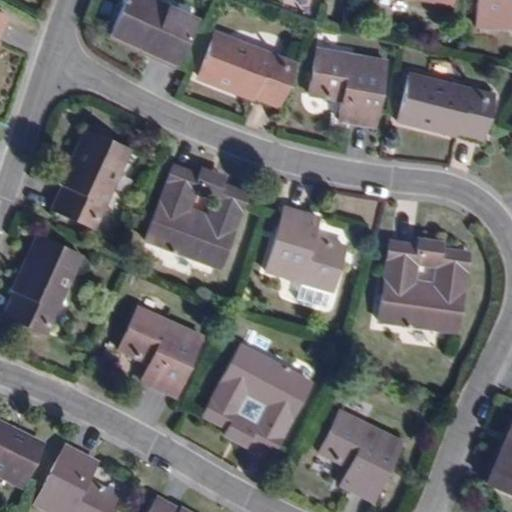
[(175,65),(195,20),(150,0),(124,0),(112,29),(155,49),(153,54),(175,65)]
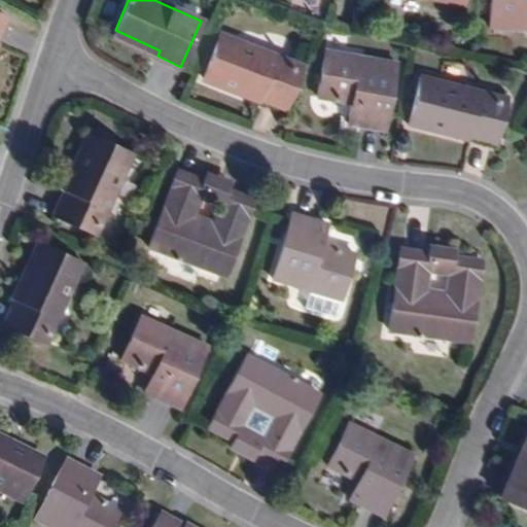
[(526,29),(526,0),(489,0),(489,29),(526,29)]
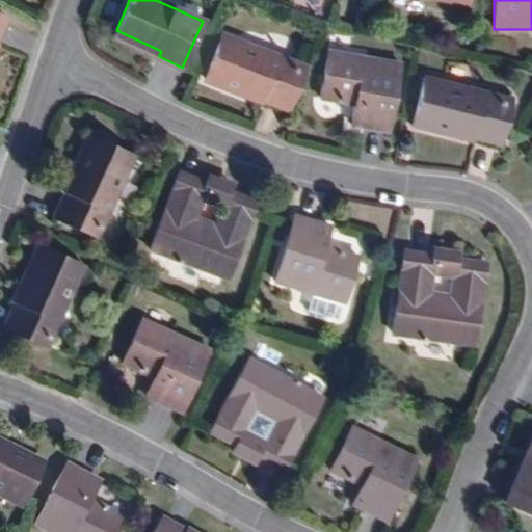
[(161,51),(116,30),(113,35),(159,56),(161,51)]
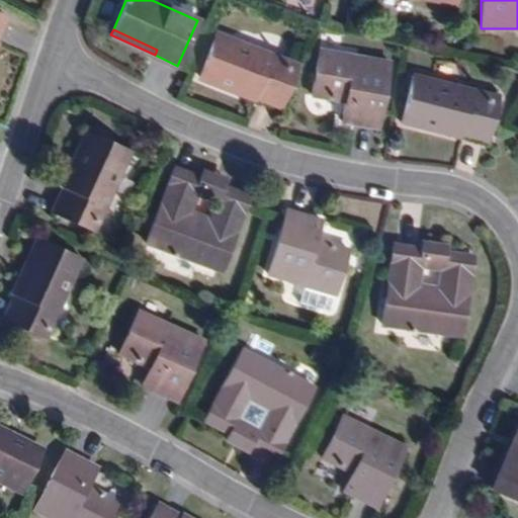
[(278,106),(295,64),(216,32),(199,75),(278,106)]
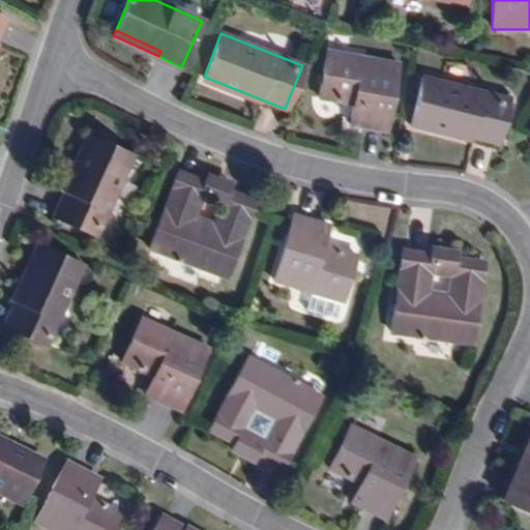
[(387,130),(399,63),(327,52),(320,92),(336,95),(335,100),(354,104),(351,124),(387,130)]
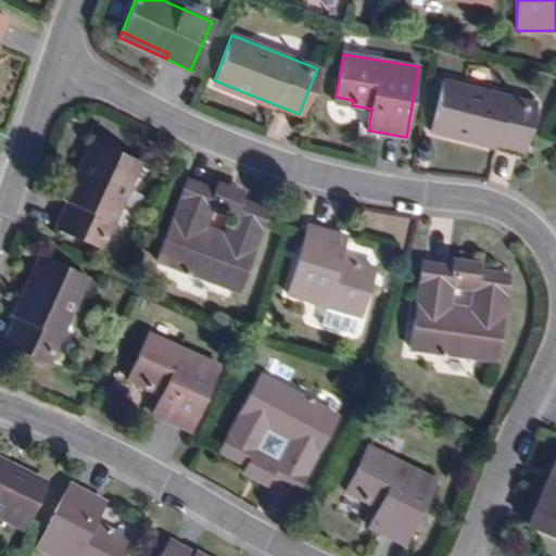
[(521,153),(533,105),(444,83),(431,130),(521,153)]
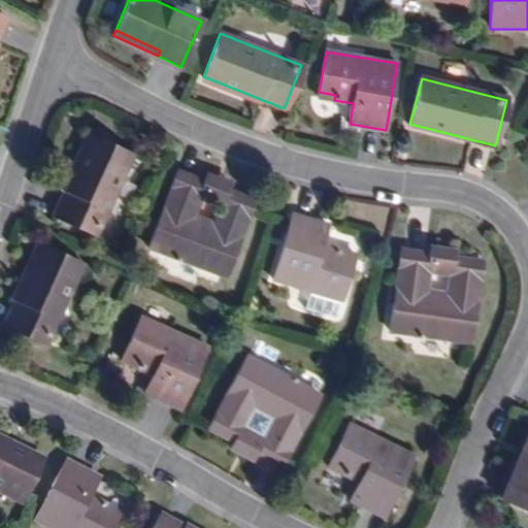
[(94,236),(132,157),(92,137),(54,216),(94,236)]
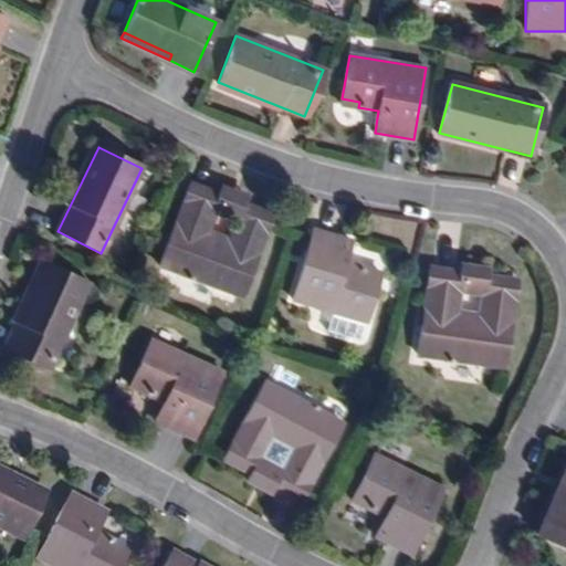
[(241,297),(273,217),(243,205),(237,202),(230,220),(240,224),(231,244),(201,233),(209,212),(219,217),(226,198),(219,196),(190,184),(158,265),(241,297)]
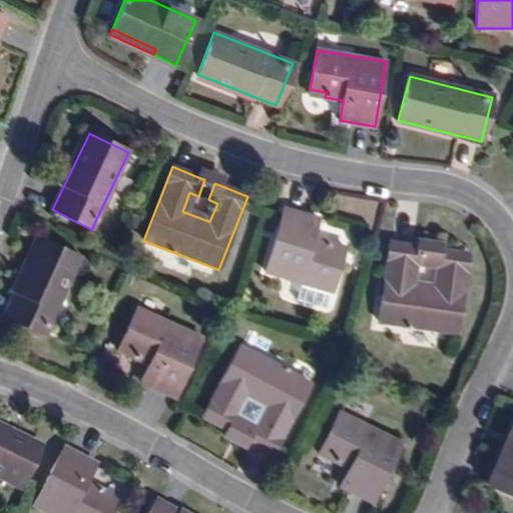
[(220,185),(223,177),(201,169),(198,177),(204,179),(214,183),(220,185)]
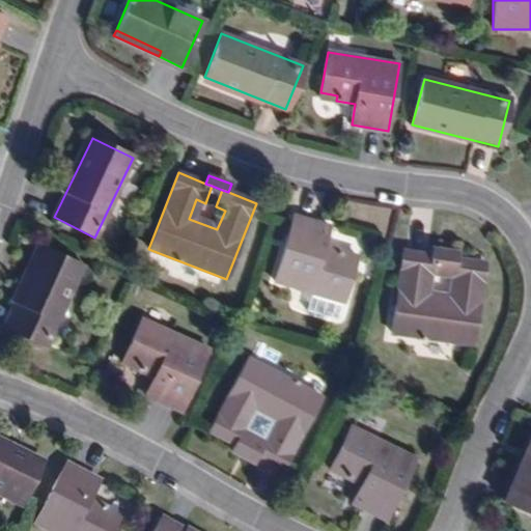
[(341,303),(354,262),(339,257),(341,252),(322,246),(329,226),(294,215),(273,281),(311,294),(306,310),(335,320),(341,303)]
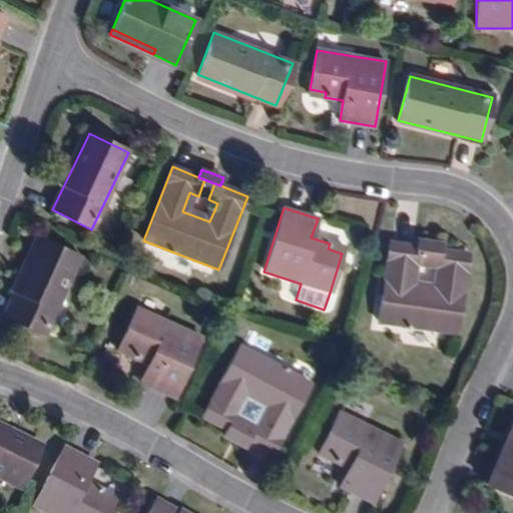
[(44,334),(79,257),(39,238),(4,316),(44,334)]
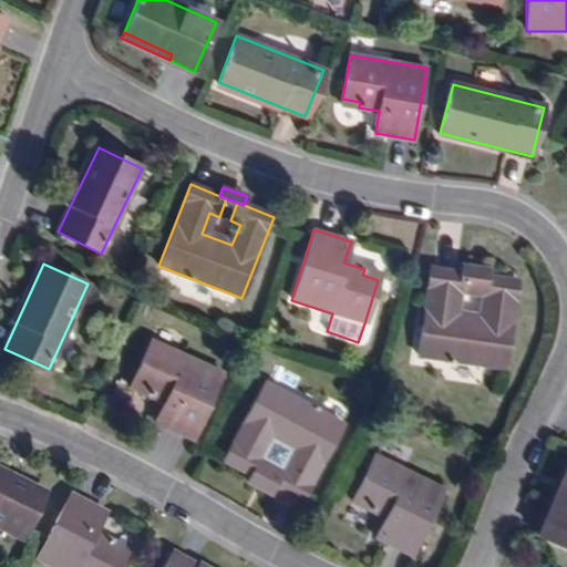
[(485,278),(486,268),(461,265),(460,274),(467,275),(478,277),(485,278)]
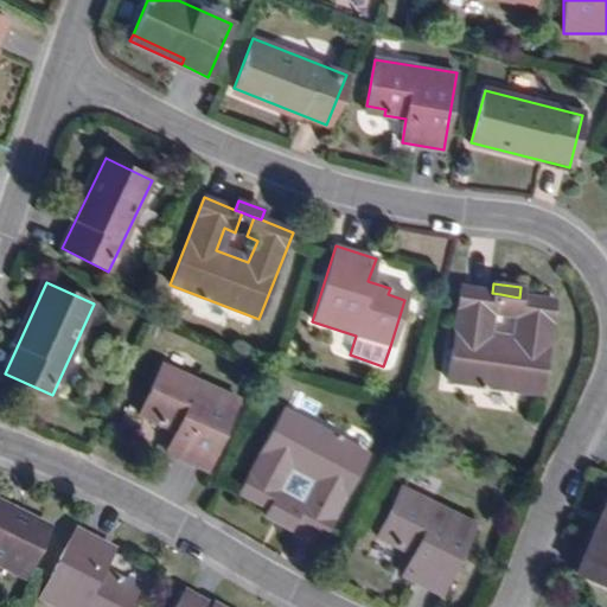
[(404,300),(407,293),(390,288),(388,294),(404,300)]
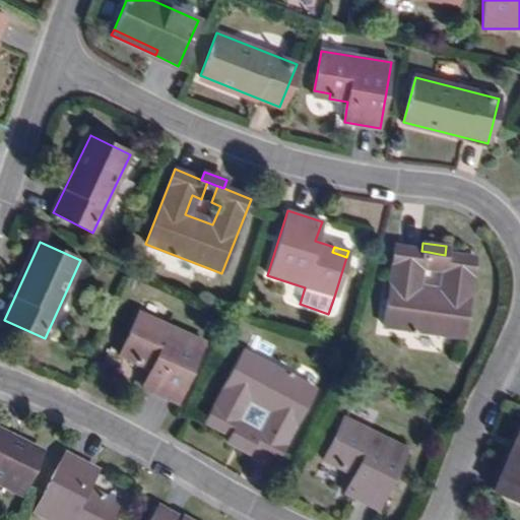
[(463,338),(474,259),(445,255),(439,254),(437,270),(446,271),(443,293),(413,288),(416,267),(427,268),(429,252),(421,251),(393,247),(383,327),(463,338)]
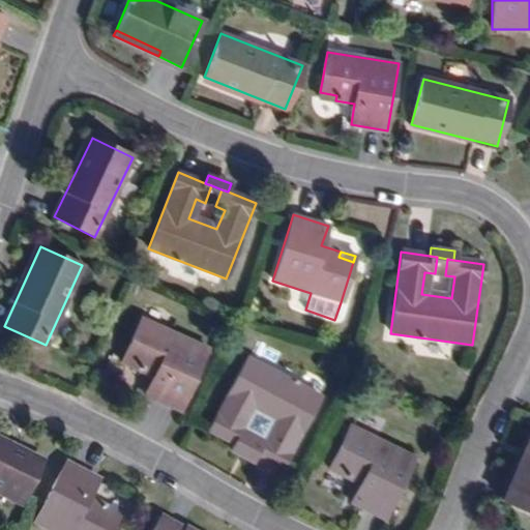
[(179,413),(208,350),(141,321),(123,359),(140,366),(137,372),(154,379),(146,399),(179,413)]
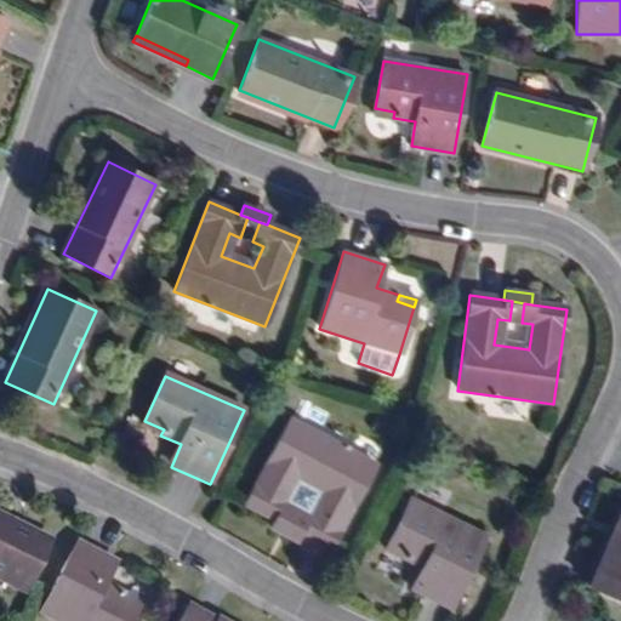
[(331,548),(377,463),(291,417),(245,502),(277,519),(284,523),(292,506),(281,500),(294,478),(326,496),(314,517),(302,511),(294,529),(301,533),(331,548)]
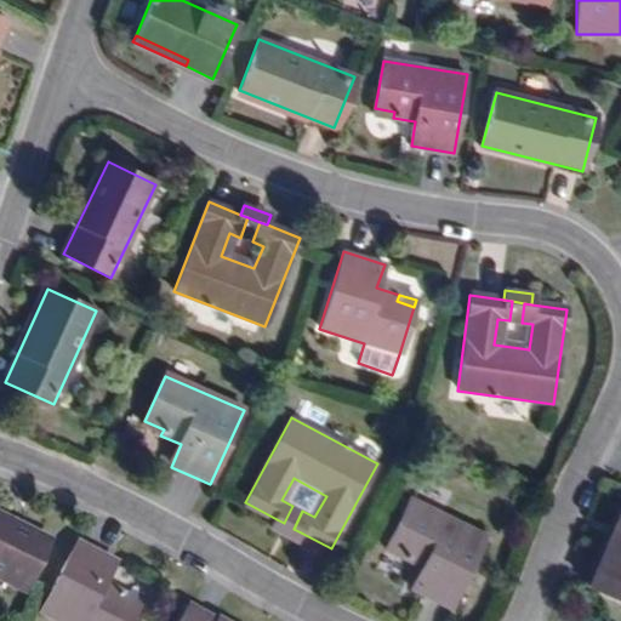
[(160,436),(164,429),(144,421),(142,427),(160,436)]
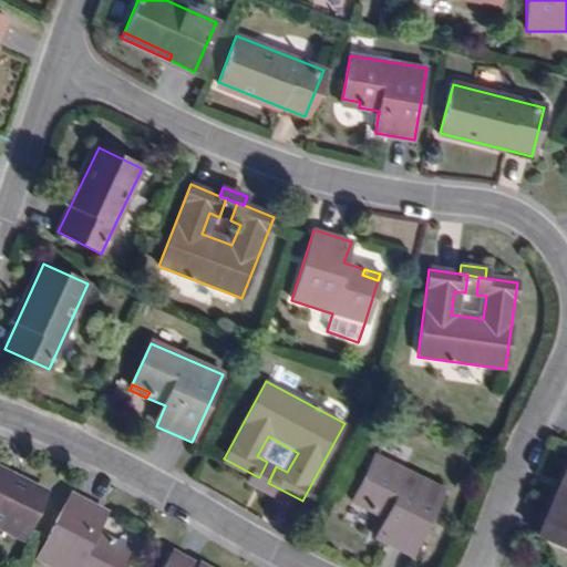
[(411,556),(443,490),(373,456),(353,496),(369,504),(367,511),(384,519),(374,538),(411,556)]
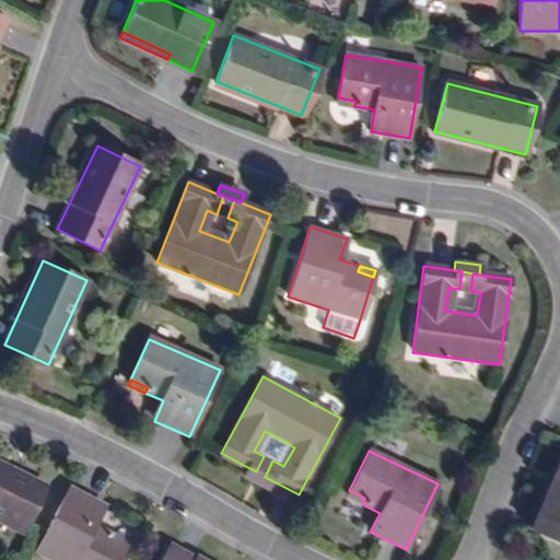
[(547,509),(559,478),(559,459),(540,508),(547,509)]
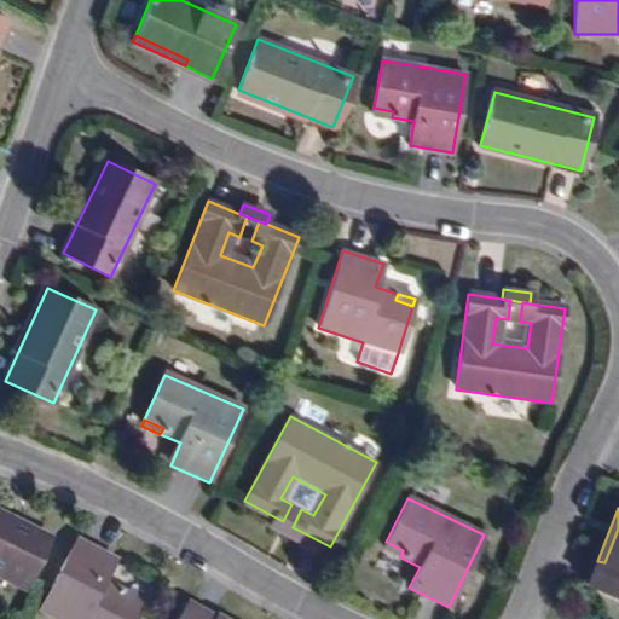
[(50,543),(0,518),(0,577),(25,590),(50,543)]
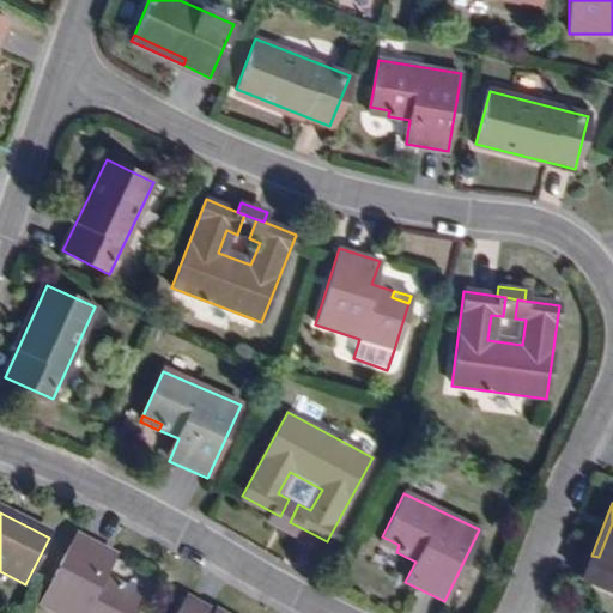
[(293,534),(297,526),(290,522),(280,516),(273,513),(268,522),(293,534)]
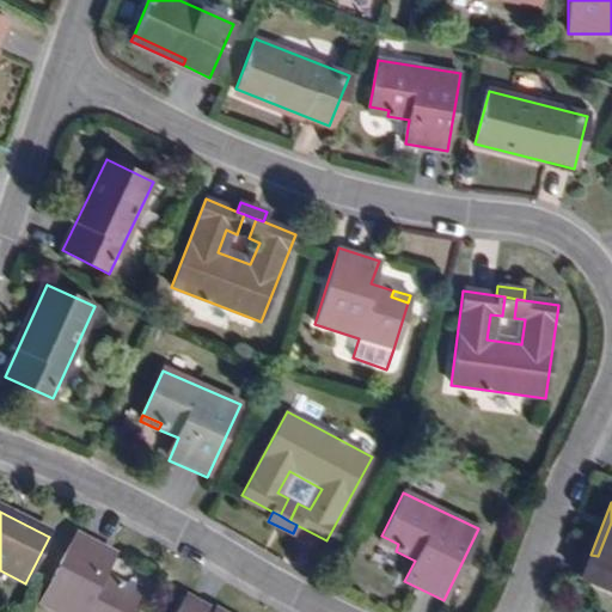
[(611,592),(611,522),(598,556),(591,555),(580,580),(611,592)]
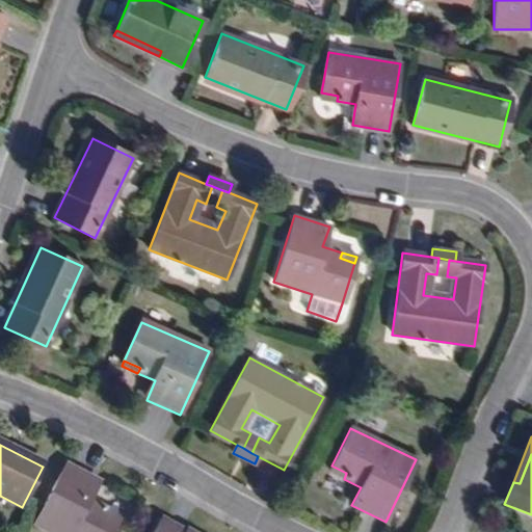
[(113,531),(117,524),(103,515),(106,510),(89,501),(100,482),(68,464),(34,526),(47,531),(113,531)]
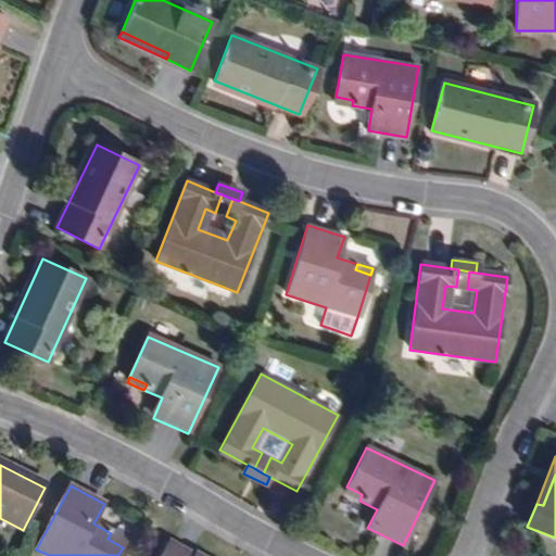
[(362,494),(346,487),(344,493),(359,501),(362,494)]
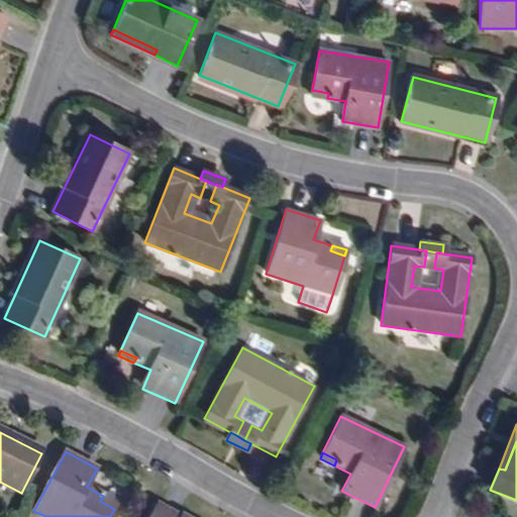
[(114,509),(117,504),(103,496),(100,501),(114,509)]
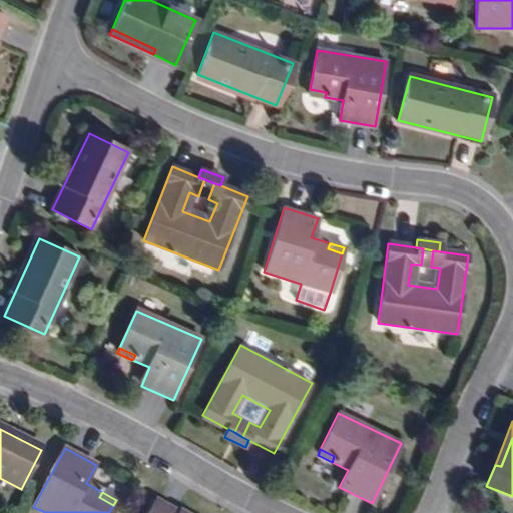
[(174,512),(155,502),(148,512),(174,512)]
